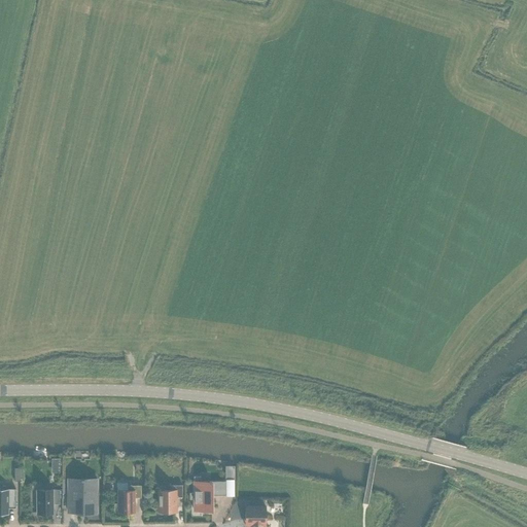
[(235,466),(224,466),(225,480),(234,480),(235,480),(235,466)]
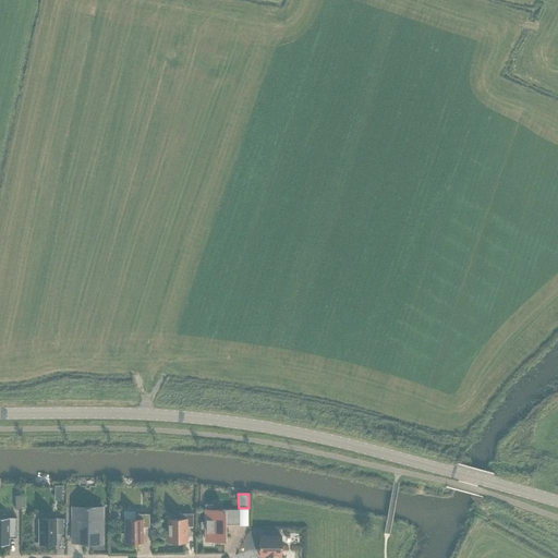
[(214,543),(223,543),(223,524),(239,524),(239,510),(211,510),(211,505),(205,505),(205,522),(201,522),(201,530),(205,530),(205,541),(214,541),(214,543)]
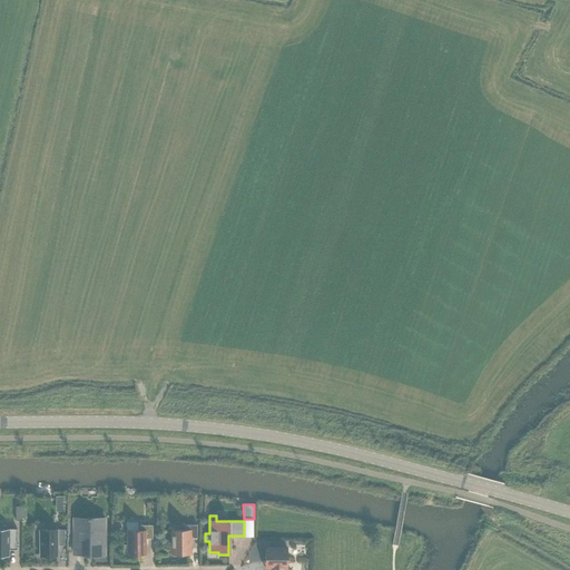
[(95,556),(105,556),(105,519),(90,519),(90,518),(88,518),(88,519),(74,519),(74,553),(84,553),(84,556),(95,556)]
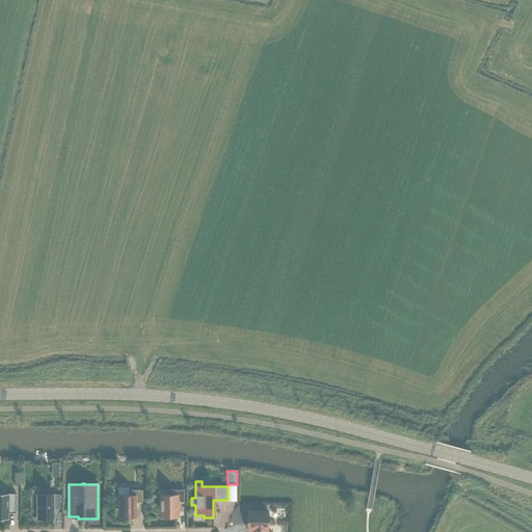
[(178,503),(184,502),(184,489),(169,490),(169,495),(159,495),(160,517),(178,517),(178,503)]
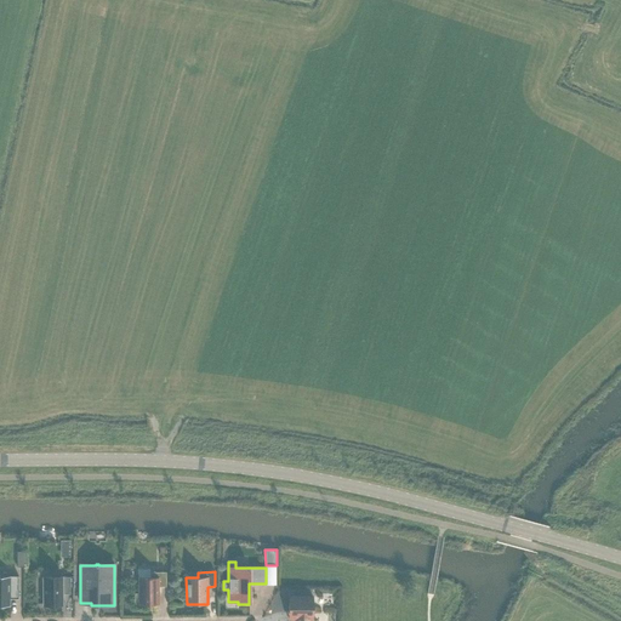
[(149,577),(137,577),(137,593),(134,593),(135,605),(159,604),(159,587),(166,587),(166,573),(149,573),(149,577)]
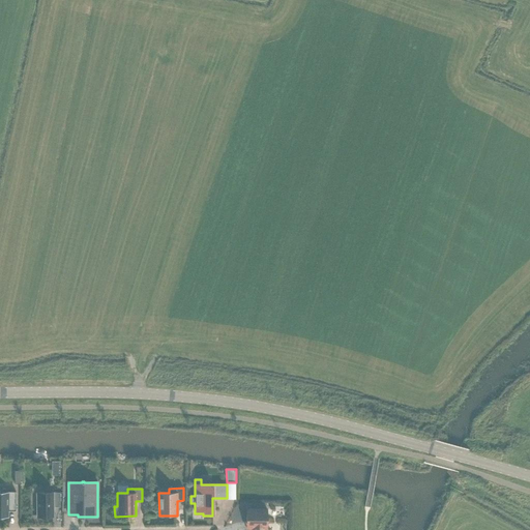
[(0,492),(0,517),(8,518),(8,511),(16,511),(16,492),(0,492)]
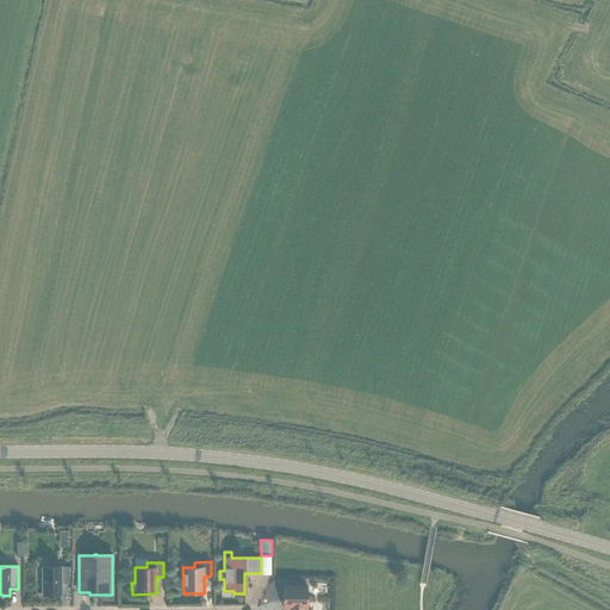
[(42,567),(43,595),(61,595),(61,584),(69,584),(69,567),(42,567)]
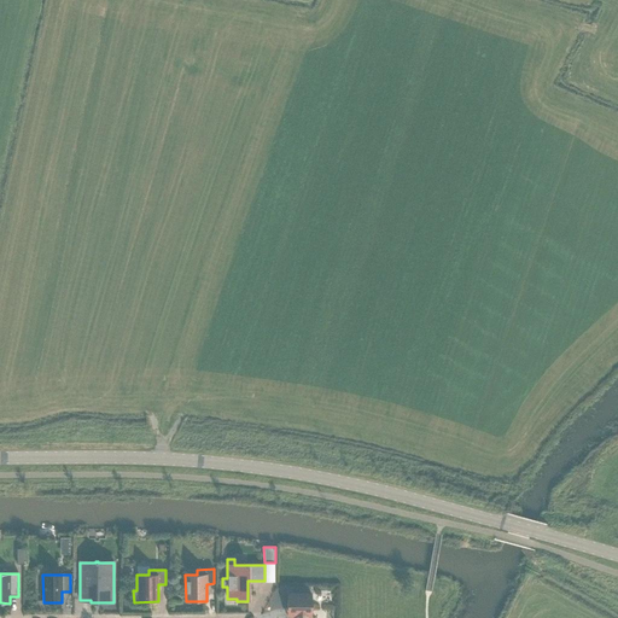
[(287,594),(287,617),(292,617),(309,617),(310,617),(312,594),(287,594)]
